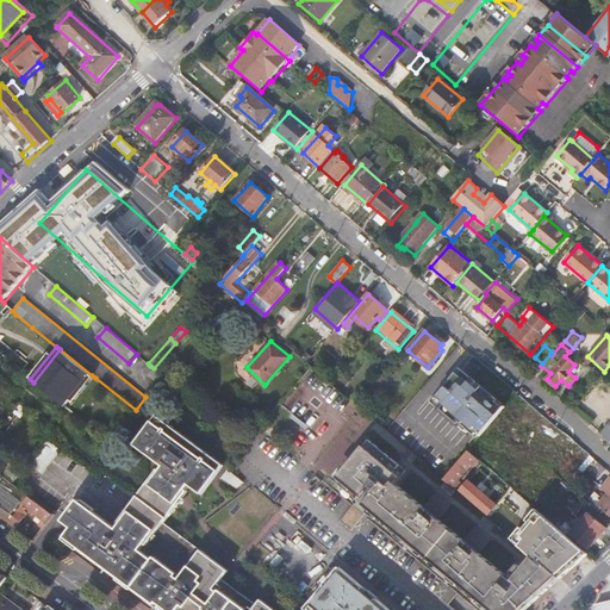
[(92,375),(60,349),(33,383),(66,408),(92,375)]
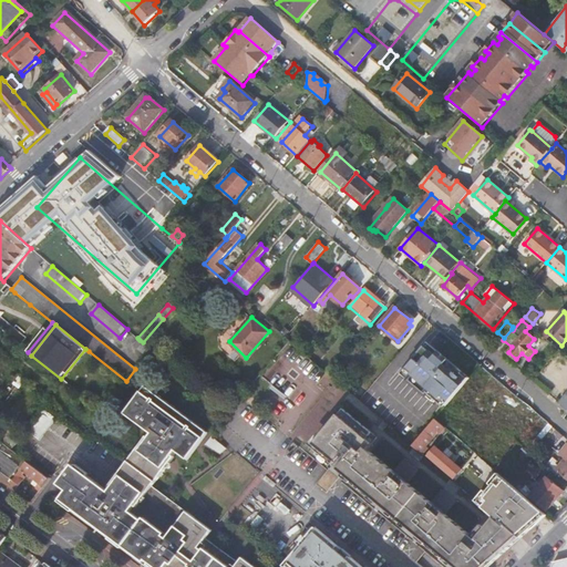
[(146,356),(151,349),(143,342),(140,340),(135,347),(146,356)]
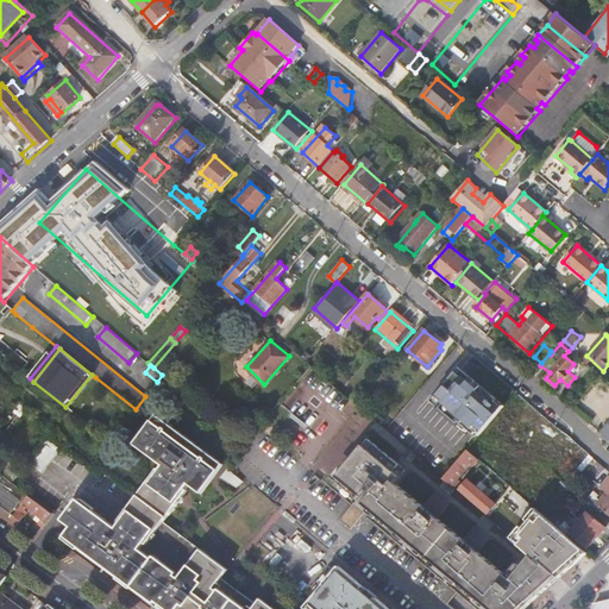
[(460,368),(457,371),(469,382),(468,383),(471,385),(476,381),(460,368)]
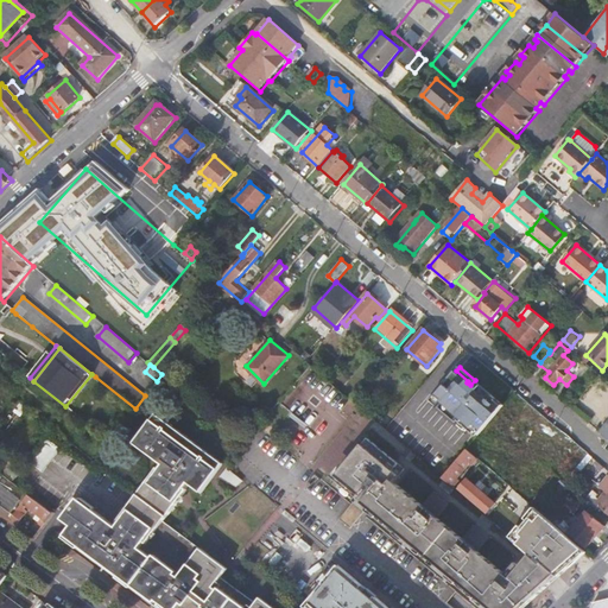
[(456,371),(436,394),(444,401),(441,405),(460,422),(462,418),(472,425),(470,428),(479,435),(505,405),(493,396),(482,397),(476,391),(481,386),(475,380),(470,385),(467,382),(468,381),(456,371)]
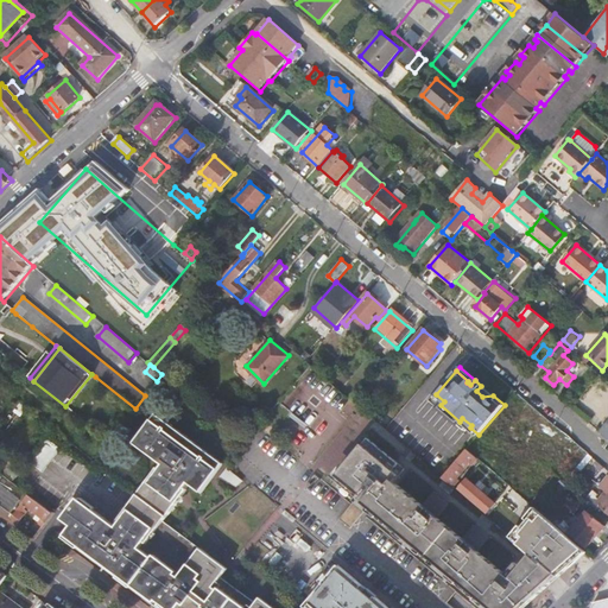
[(92,374),(65,406),(69,409),(95,377),(92,374)]
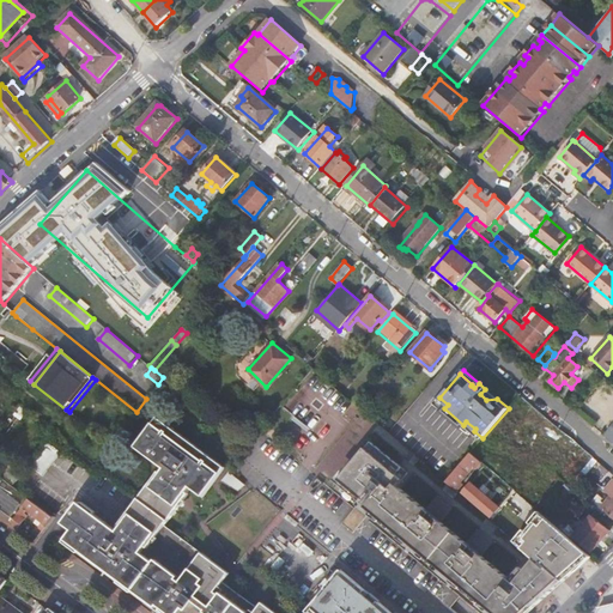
[(497,399),(485,389),(480,394),(486,400),(497,399)]
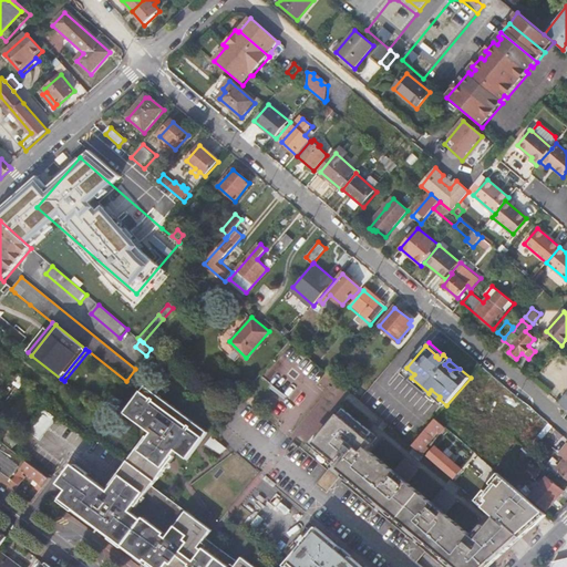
[(434,402),(439,399),(440,397),(431,390),(429,393),(411,378),(414,374),(406,368),(401,373),(434,402)]
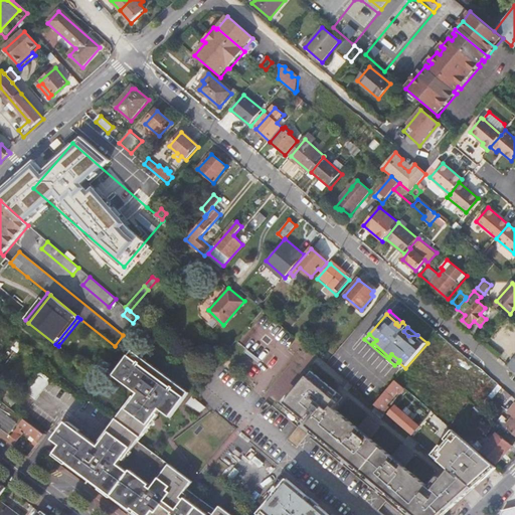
[(60,446),(55,454),(137,514),(230,514),(222,508),(218,512),(188,491),(193,485),(141,441),(164,415),(162,413),(166,410),(173,416),(193,392),(165,369),(164,368),(161,364),(160,365),(150,355),(148,356),(137,347),(109,384),(133,403),(129,407),(127,406),(125,409),(126,410),(119,418),(118,417),(116,420),(117,421),(99,444),(99,447),(95,446),(95,444),(94,444),(93,445),(88,441),(89,440),(88,439),(86,440),(84,438),(84,437),(83,436),(82,437),(64,423),(53,439),(60,446)]
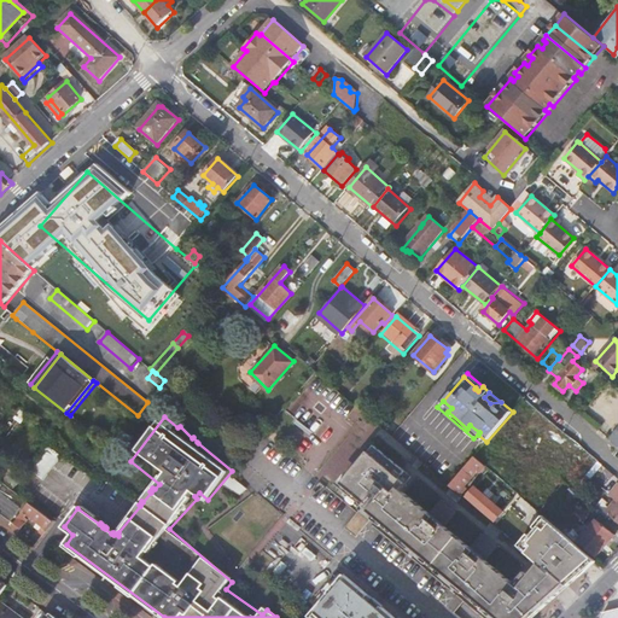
[(570,455),(554,472),(559,476),(577,455),(538,421),(536,425),(570,455)]
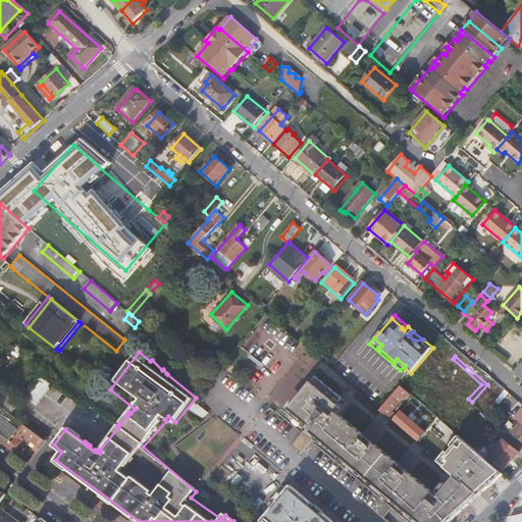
[(453,359),(439,374),(468,399),(481,384),(453,359)]
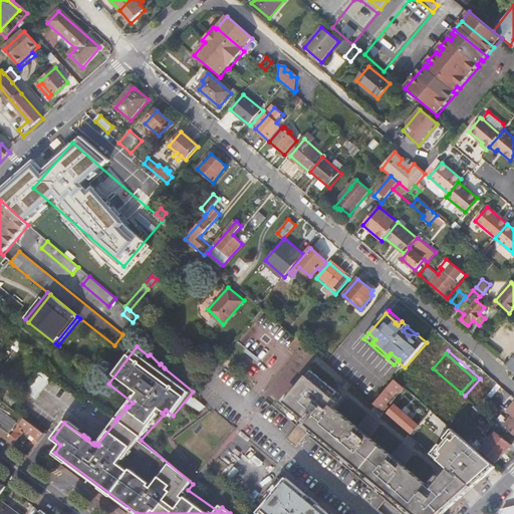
[(443,513),(474,487),(458,473),(457,474),(447,466),(439,476),(435,473),(426,484),(399,462),(390,454),(364,434),(355,426),(331,406),(340,396),(309,369),(280,405),(406,507),(404,509),(410,513),(443,513)]
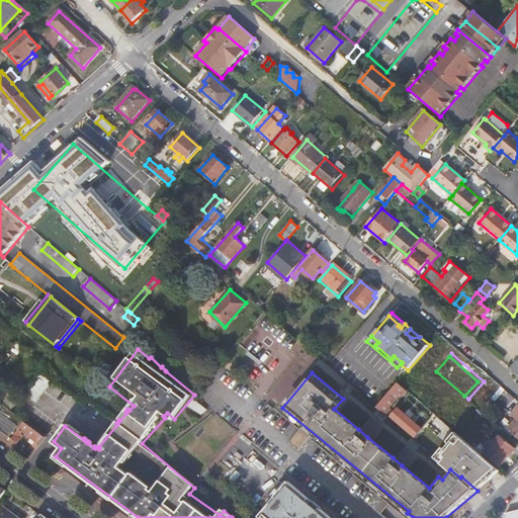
[(50,383),(38,374),(23,394),(34,403),(50,383)]
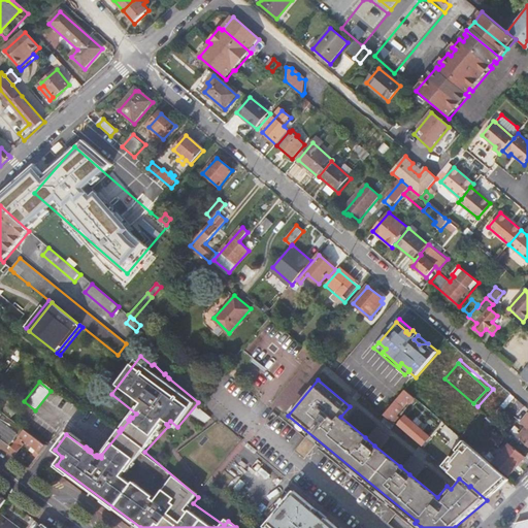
[(351,395),(355,398),(360,393),(356,389),(351,395)]
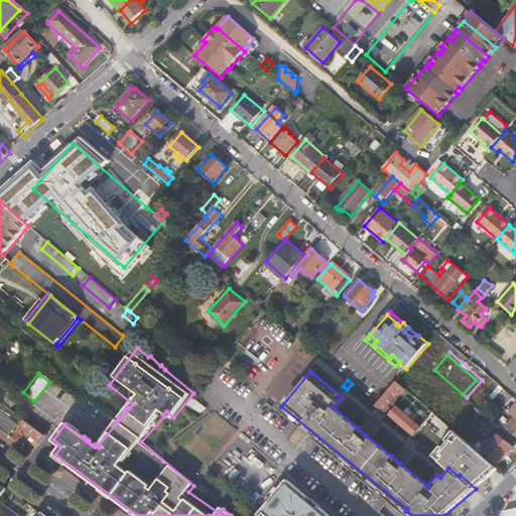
[(401,393),(405,388),(396,380),(375,404),(376,405),(384,412),(388,408),(386,406),(398,391),(401,393)]
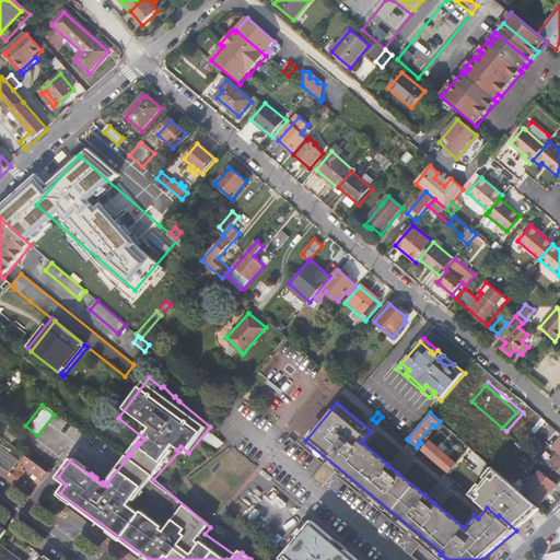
[(10,427),(6,423),(0,430),(0,433),(2,436),(11,443),(19,434),(13,429),(12,431),(9,429),(10,427)]
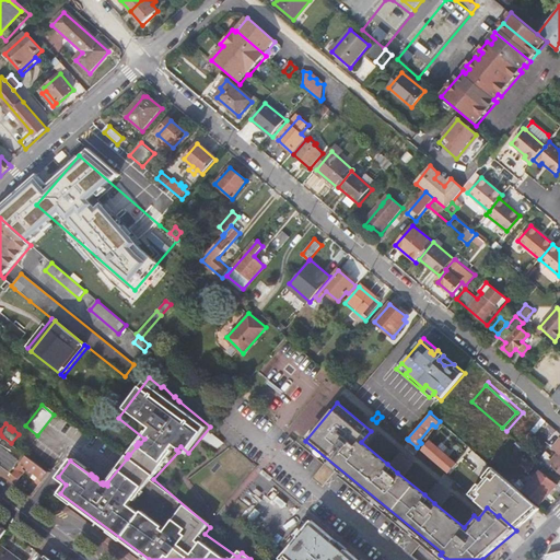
[(0,466),(10,474),(25,454),(11,443),(2,436),(0,439),(0,466)]
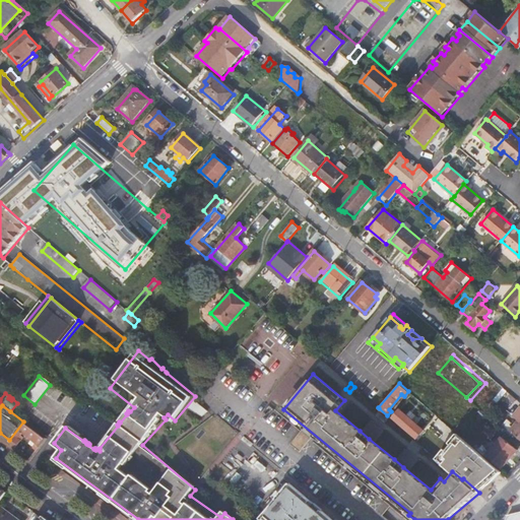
[(383,421),(387,415),(379,408),(375,413),(383,421)]
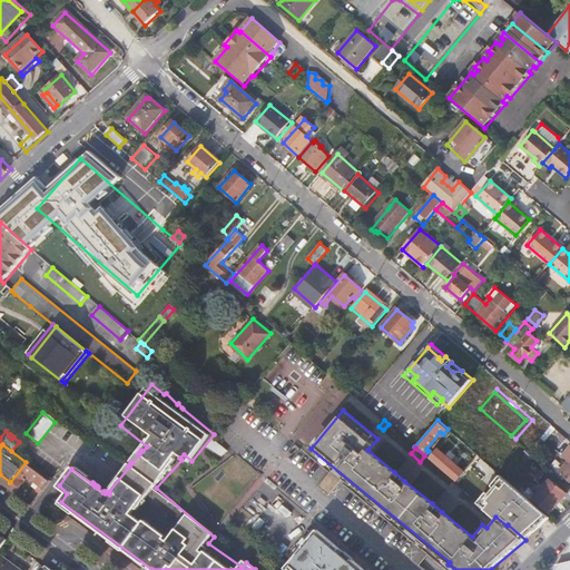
[(429,455),(457,479),(463,471),(438,448),(432,454),(430,453),(429,455)]
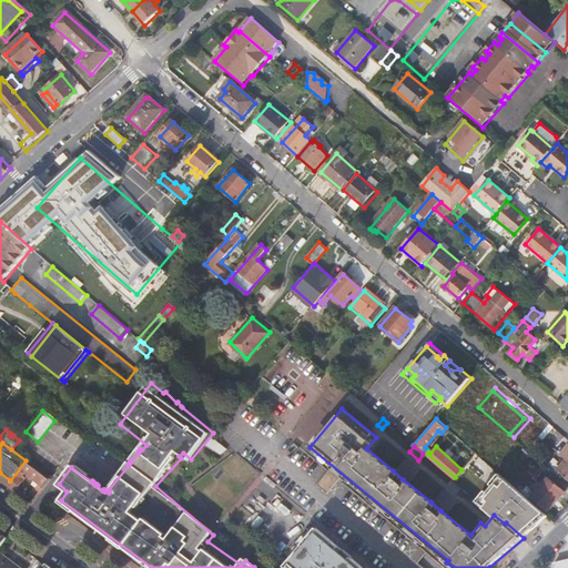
[(412,468),(402,459),(393,470),(403,479),(412,468)]
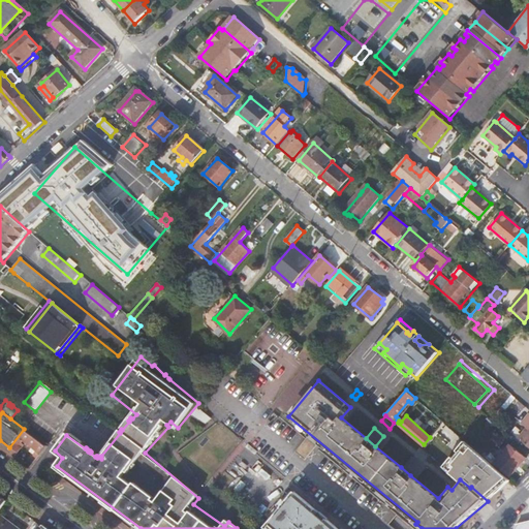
[(492,439),(499,446),(509,435),(501,428),(492,439)]
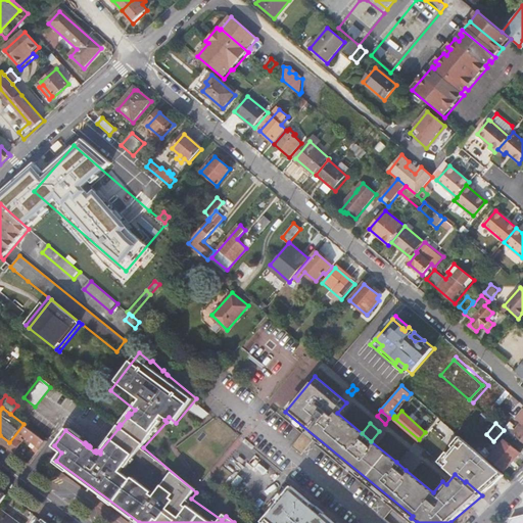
[(20,440),(22,436),(41,449),(47,441),(27,426),(9,447),(15,453),(22,444),(21,443),(22,441),(20,440)]
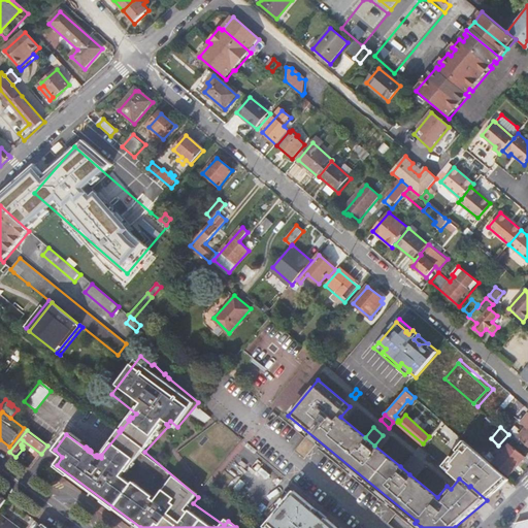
[(470,486),(487,500),(509,480),(467,442),(444,465),(459,479),(469,487),(470,486)]
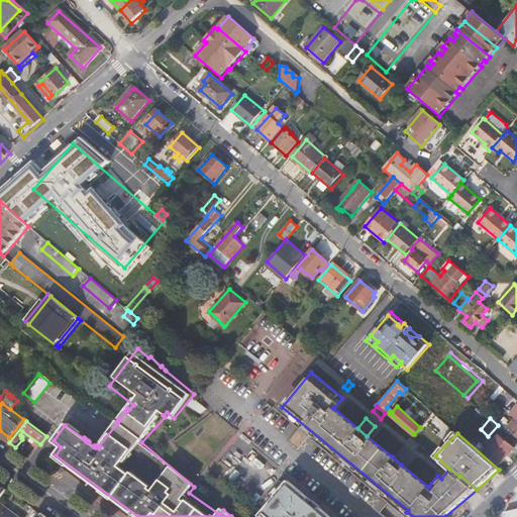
[(483,451),(498,464),(514,447),(499,433),(493,440),(491,438),(486,444),(488,446),(483,451)]
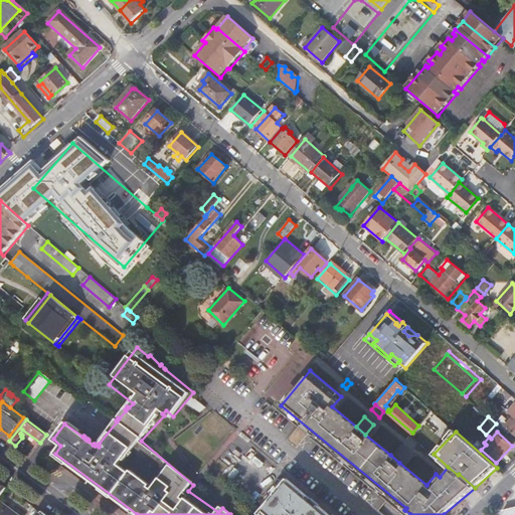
[(403,438),(412,446),(417,441),(410,435),(408,433),(403,438)]
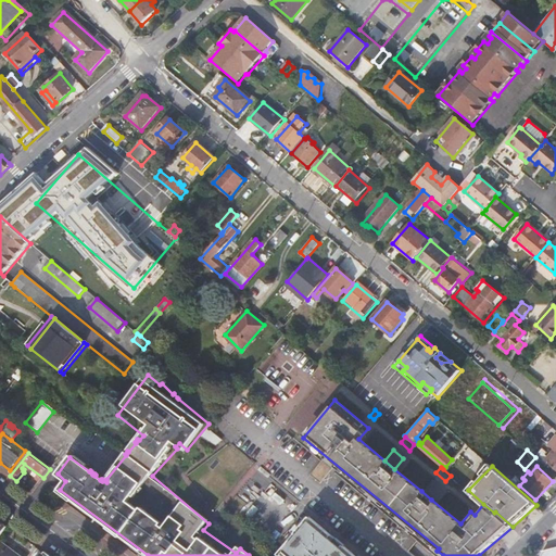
[(440,488),(430,480),(421,491),(431,500),(440,488)]
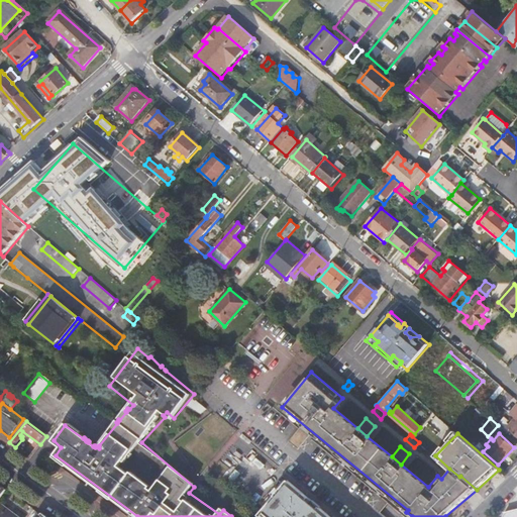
[(332,516),(290,482),(260,516),(332,516)]
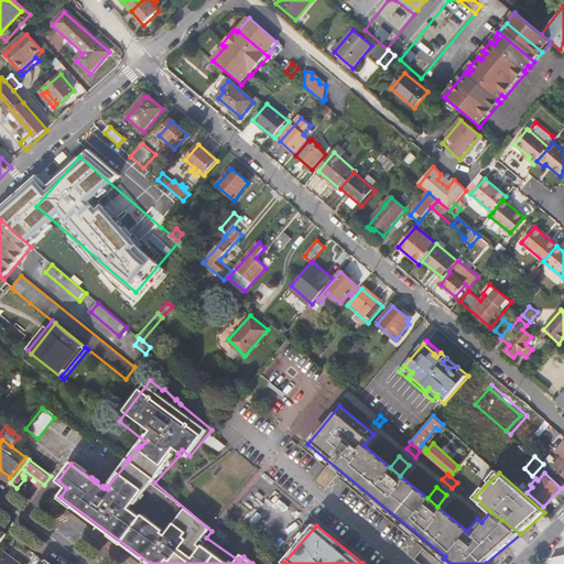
[(21,563),(4,551),(0,555),(0,563),(21,563)]
